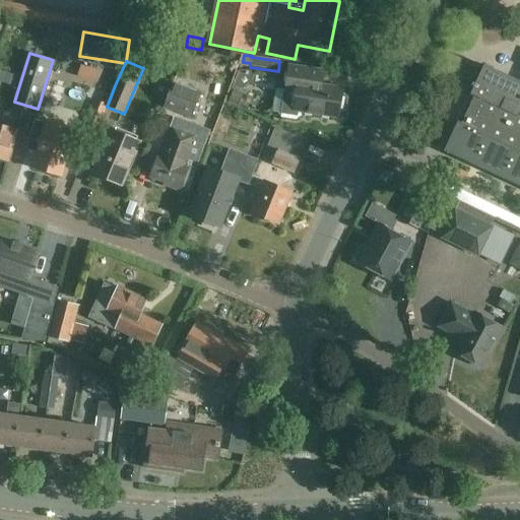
[(470,94),(475,98),(463,124),(458,122),(445,151),(519,188),(519,81),(484,66),(470,94)]
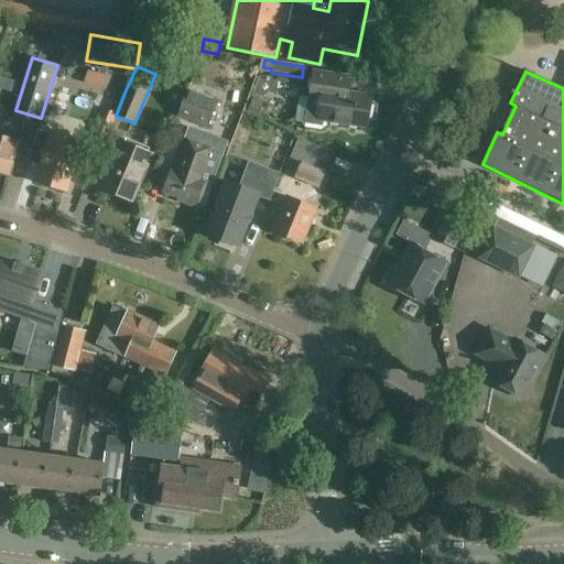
[(313,73),(308,100),(305,125),(322,127),(323,123),(367,130),(368,123),(376,120),(377,108),(371,104),(372,97),(349,94),(351,78),(313,73)]
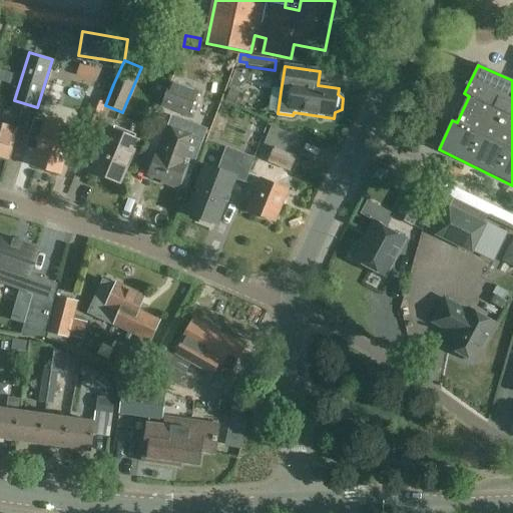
[(174,77),(171,85),(170,84),(162,107),(188,117),(196,94),(194,93),(197,85),(174,77)]
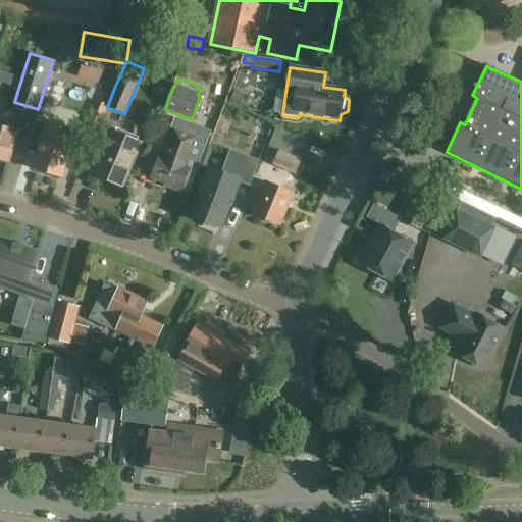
[(96,133),(107,107),(115,86),(109,84),(90,131),(96,133)]
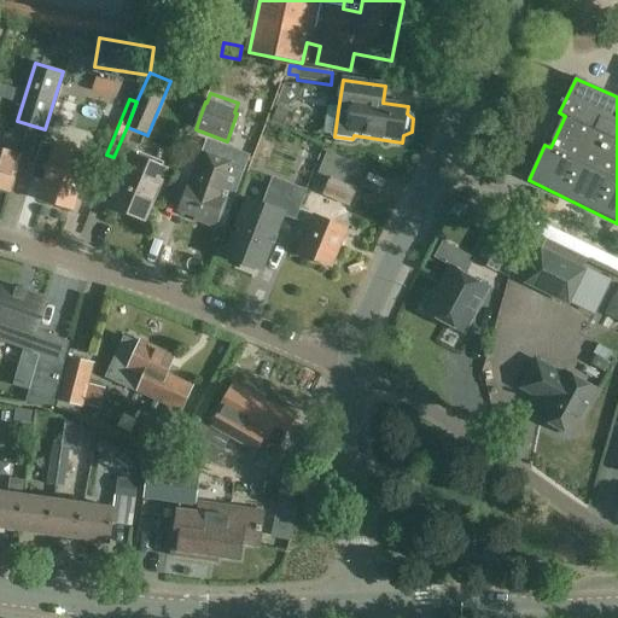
[(173,155),(192,135),(179,122),(159,141),(173,155)]
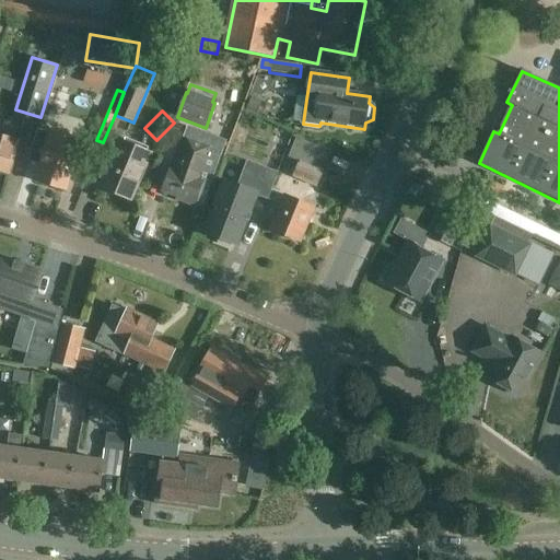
[(51,135),(39,131),(30,163),(42,167),(37,183),(67,193),(82,143),(51,133),(51,135)]
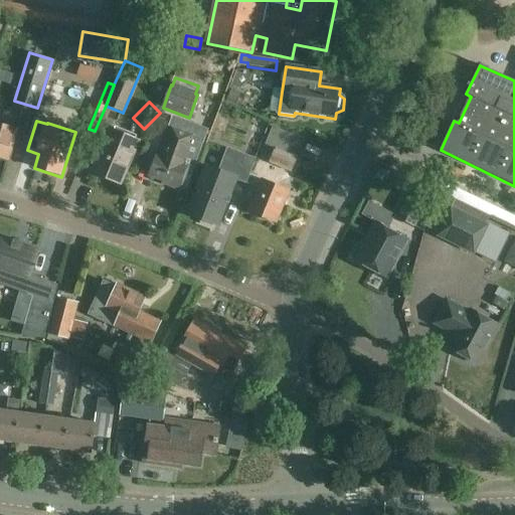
[(0,125),(0,158),(8,161),(17,131),(0,125)]
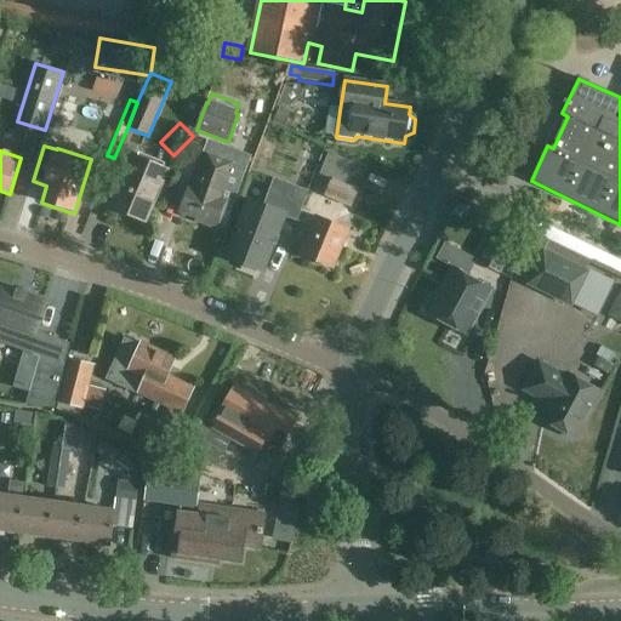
[(214,228),(224,198),(223,197),(235,163),(205,152),(192,186),(191,184),(181,212),(197,218),(195,221),(214,228)]
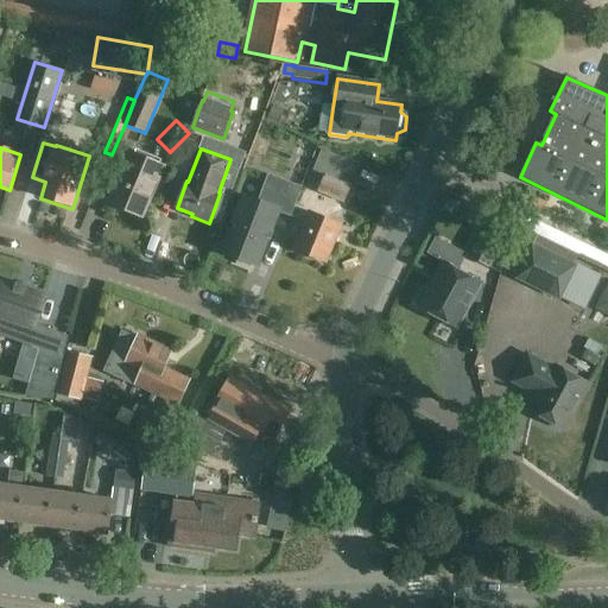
[(105,204),(144,220),(166,166),(128,150),(105,204)]
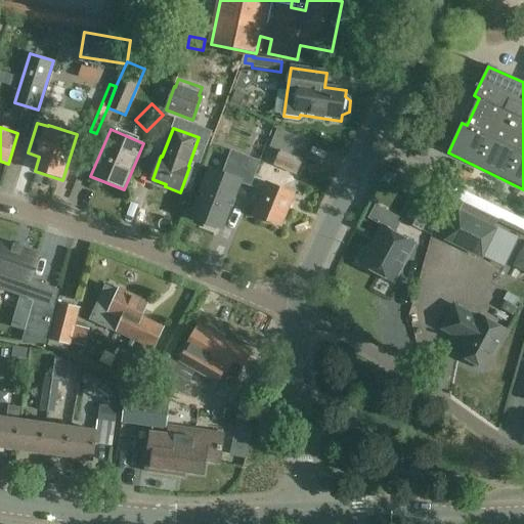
[(307,142),(277,129),(269,147),(279,151),(273,166),(298,176),(304,160),(300,159),(307,142)]
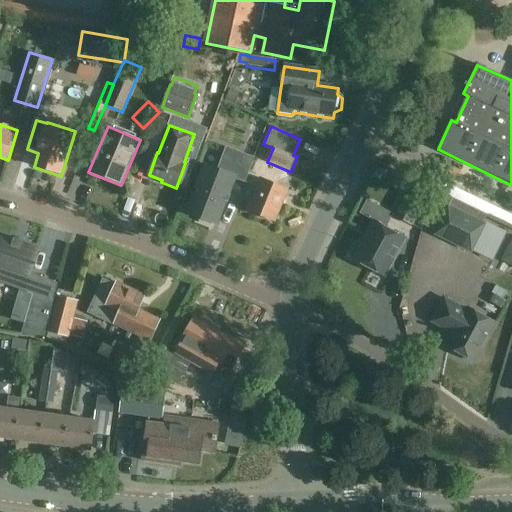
[(205,167),(187,213),(200,218),(199,221),(210,225),(211,222),(215,223),(232,178),(243,182),(252,158),(234,152),(229,165),(220,161),(216,171),(205,167)]
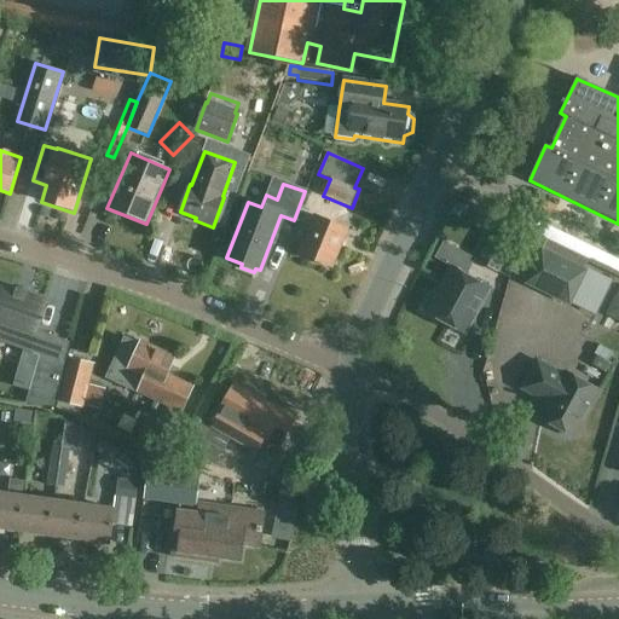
[(316,217),(300,255),(331,270),(348,231),(316,217)]
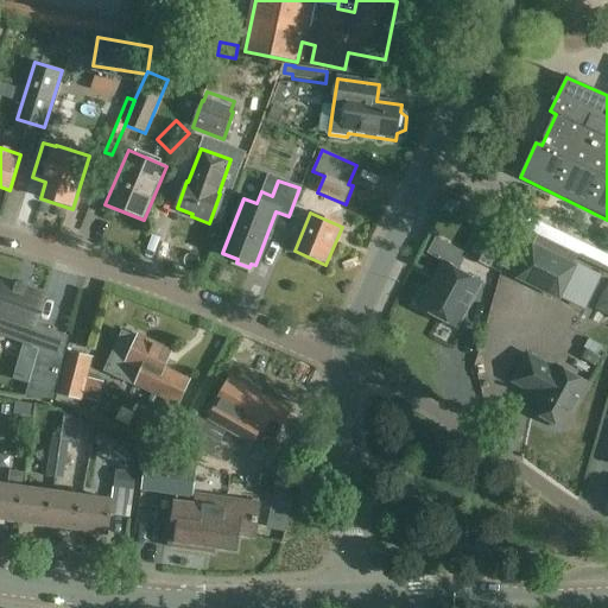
[(505,241),(485,229),(470,254),(491,266),(505,241)]
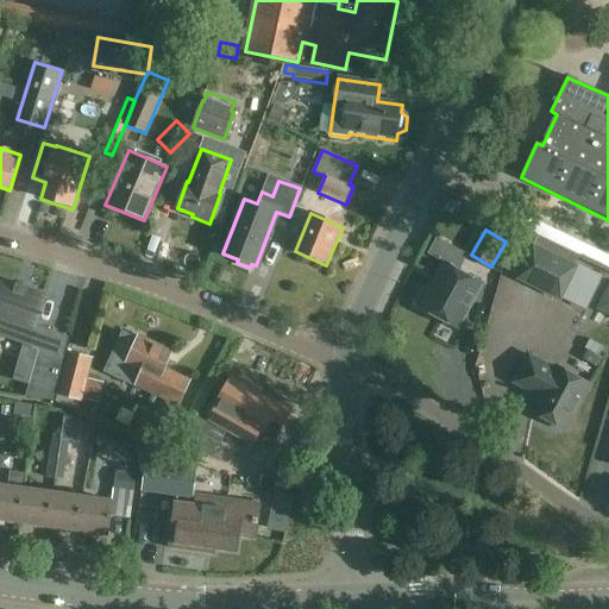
[(534,242),(513,231),(502,271),(516,277),(515,280),(558,300),(573,268),(531,248),(534,242)]
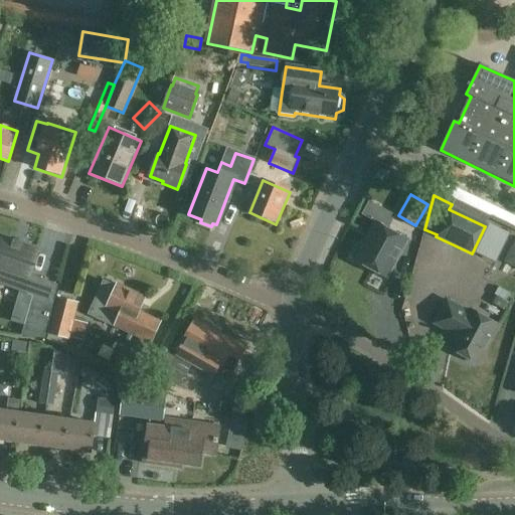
[(352,259),(356,261),(355,262),(387,280),(407,241),(376,223),(361,249),(358,247),(352,259)]
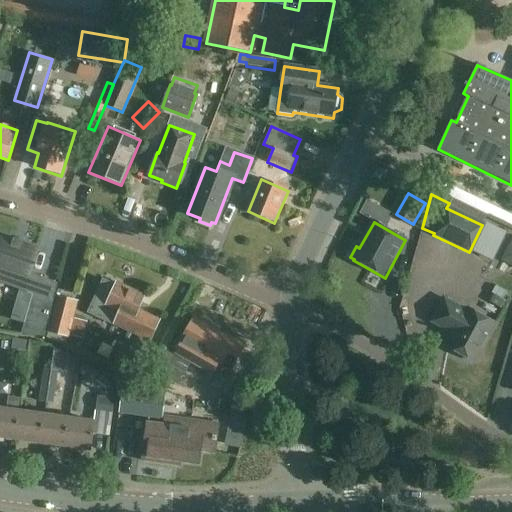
[(511,255),(511,228),(503,226),(495,250),(511,255)]
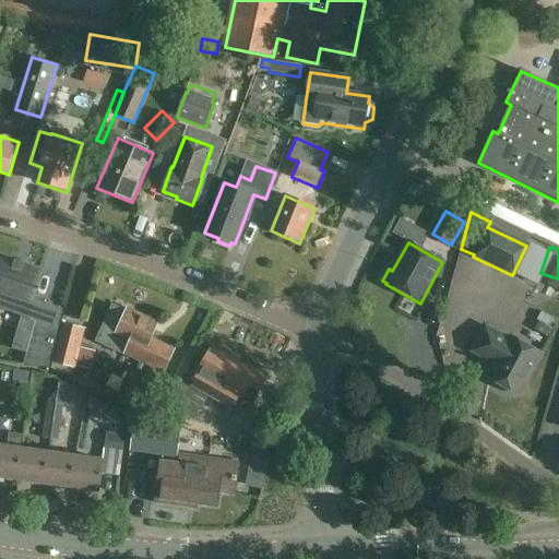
[(49,274),(42,271),(2,257),(2,259),(0,258),(0,302),(20,310),(16,321),(35,326),(25,366),(47,371),(56,334),(58,334),(64,306),(40,297),(49,274)]
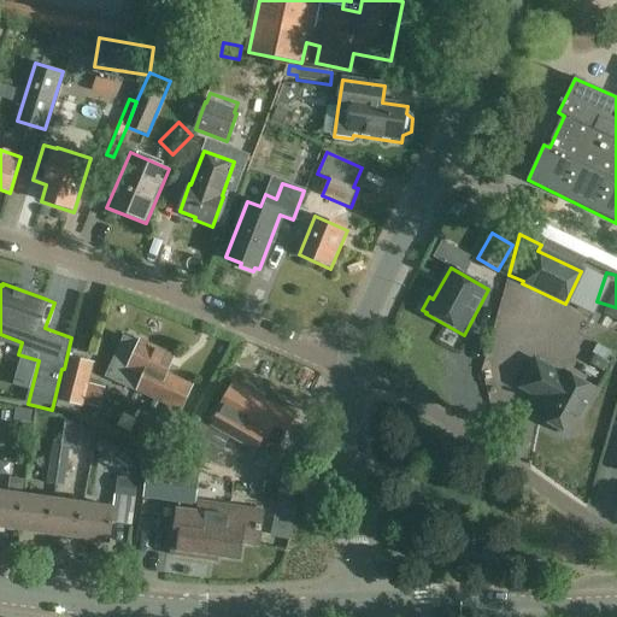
[(125,339),(107,377),(181,411),(192,387),(163,374),(171,356),(141,341),(139,346),(125,339)]
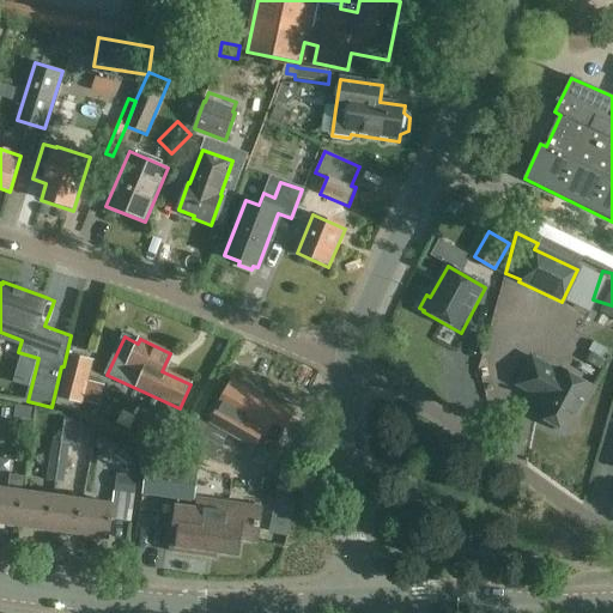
[(56,399),(83,405),(93,360),(67,354),(56,399)]
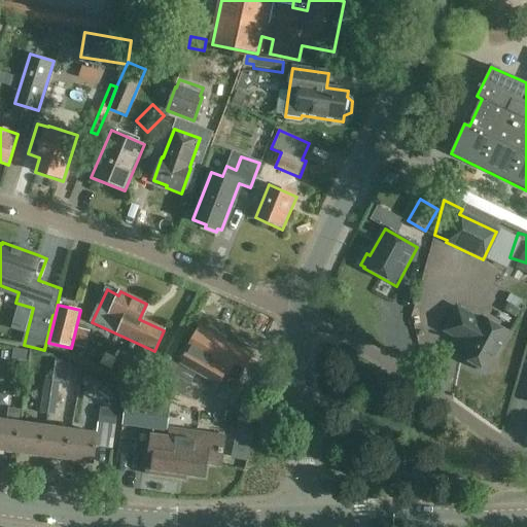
[(488,374),(510,334),(481,318),(480,320),(457,309),(445,331),(459,340),(459,339),(467,343),(459,357),(488,374)]
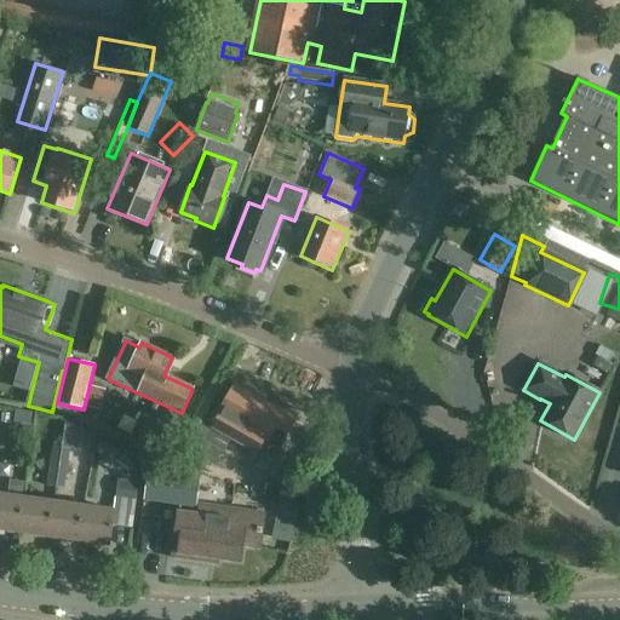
[(262,403),(247,429),(279,447),(294,422),(262,403)]
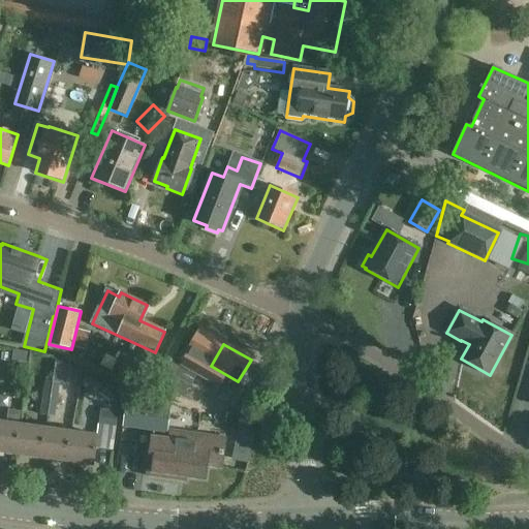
[(197,397),(201,379),(191,377),(187,395),(197,397)]
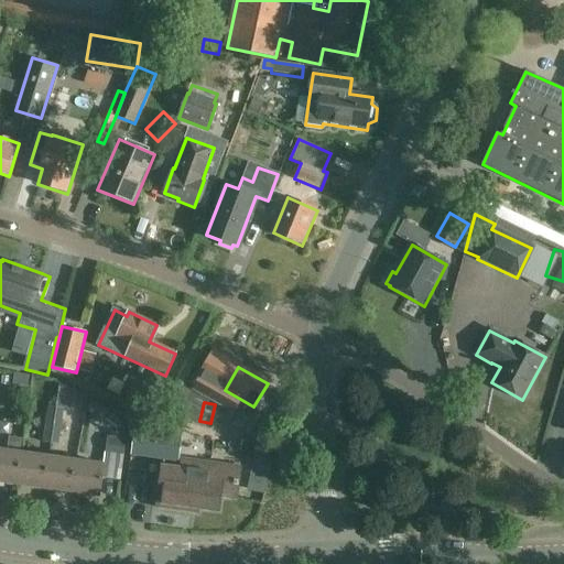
[(49,407),(45,424),(61,426),(64,409),(49,407)]
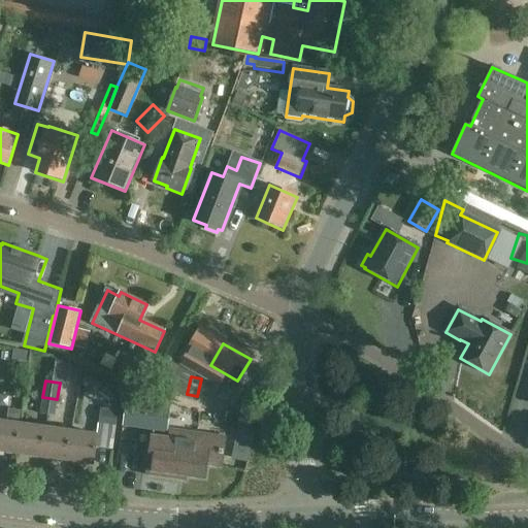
[(42,397),(40,415),(55,417),(57,399),(42,397)]
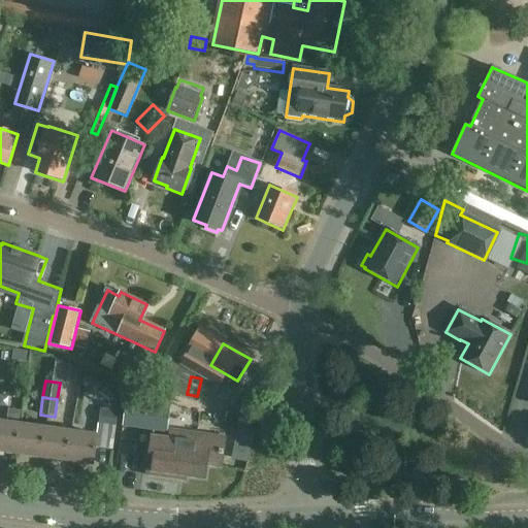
[(167,433),(170,407),(124,402),(121,428),(167,433)]
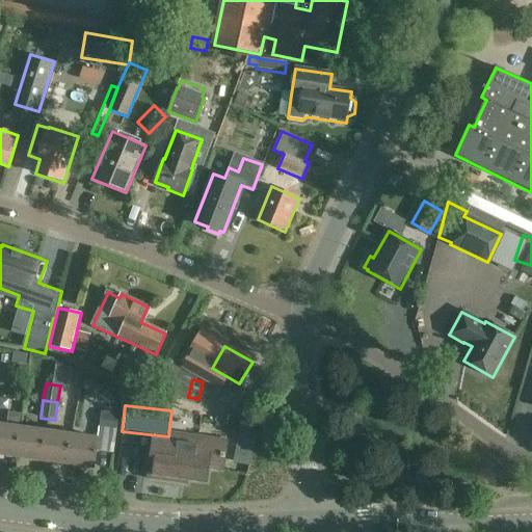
[(99,427),(117,429),(120,415),(101,413),(99,427)]
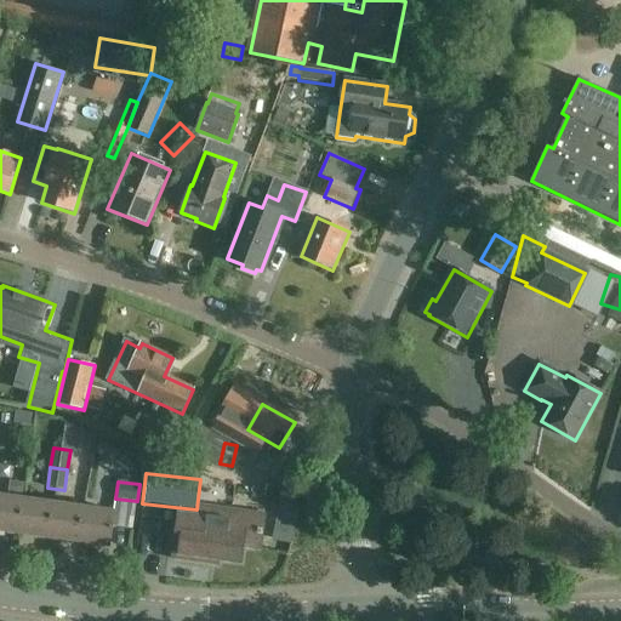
[(0,529),(18,533),(23,499),(0,495),(0,529)]
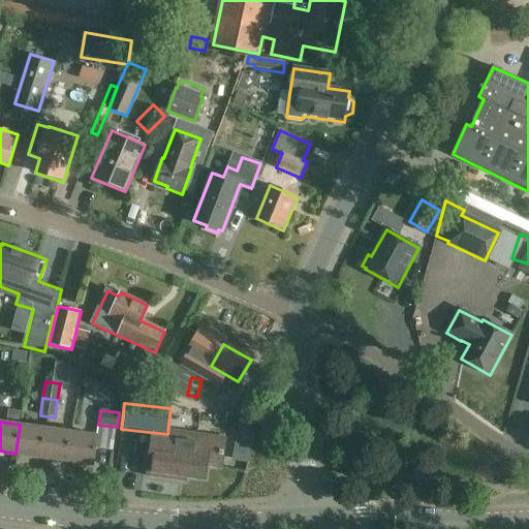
[(44,429),(20,425),(16,454),(40,457),(44,429)]
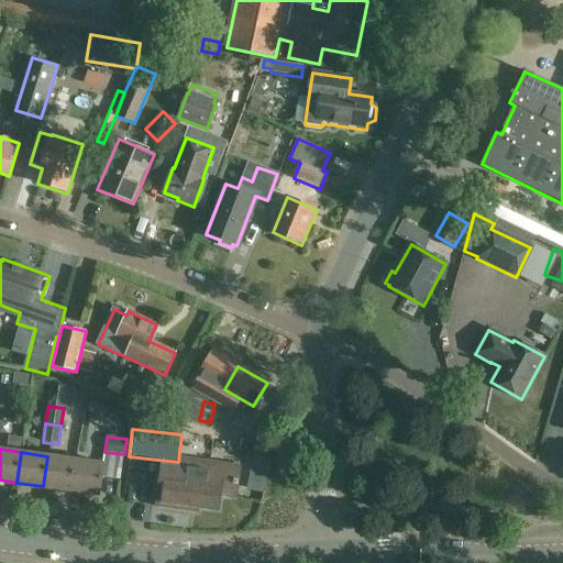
[(43,486),(72,490),(76,460),(47,456),(43,486)]
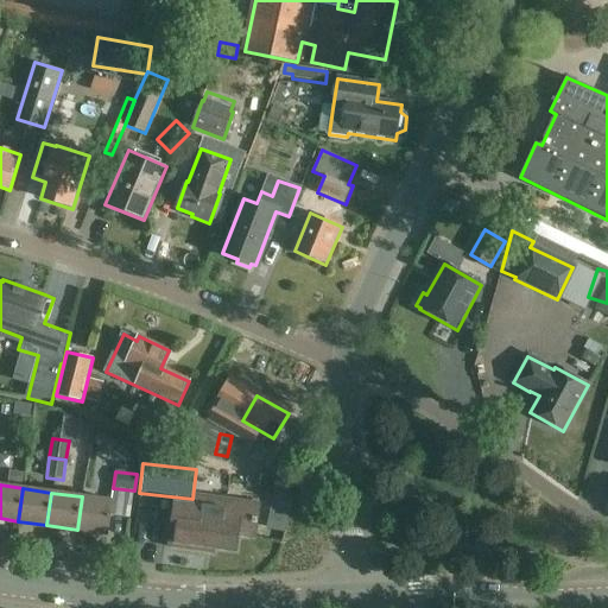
[(112,501),(82,496),(77,530),(107,534),(112,501)]
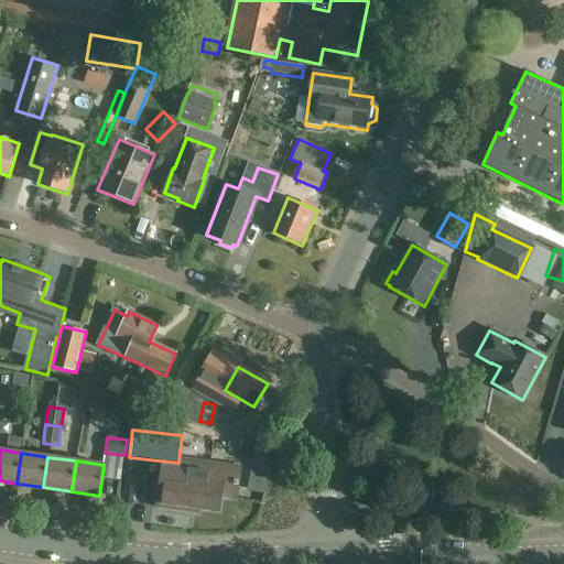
[(197,508),(218,511),(220,496),(235,498),(239,468),(187,461),(186,469),(163,466),(159,495),(165,496),(163,505),(197,509),(197,508)]
